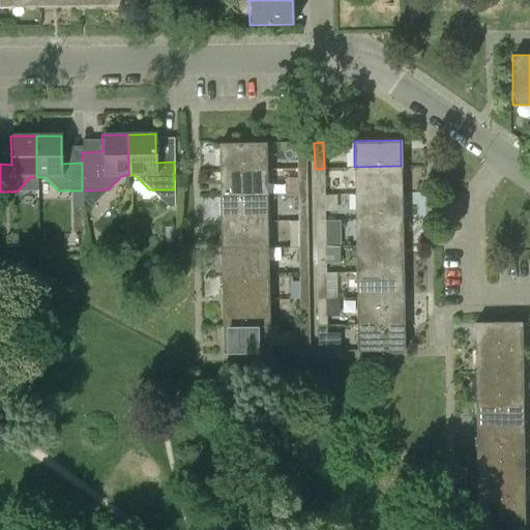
[(218,144),(219,169),(266,169),(266,143),(218,144)]
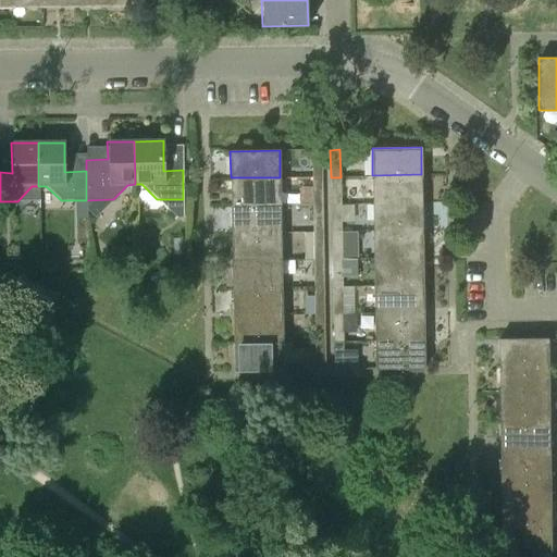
[(312,150),(312,177),(322,177),(322,150),(312,150)]
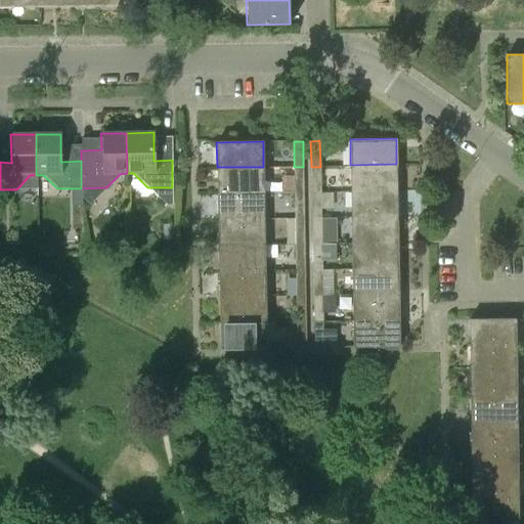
[(351,190),(397,189),(396,164),(350,165),(351,190)]
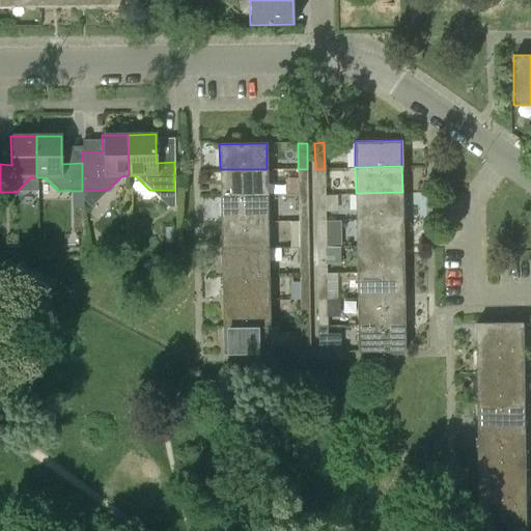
[(267,169),(220,169),(220,196),(268,195),(267,169)]
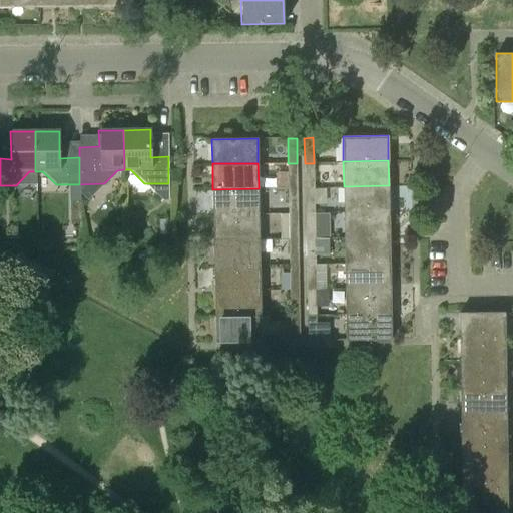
[(288,189),(298,189),(297,163),(288,163),(288,189)]
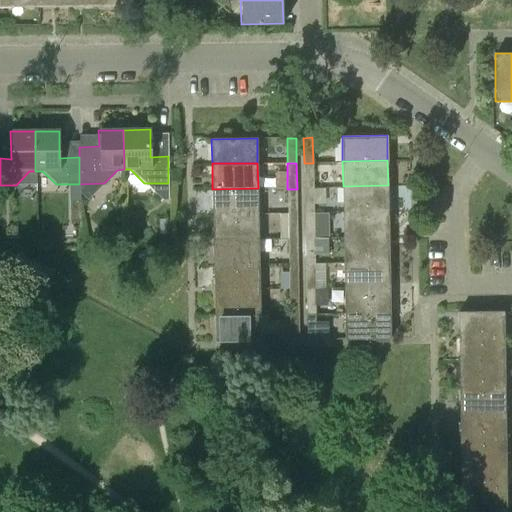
[(313,163),(304,163),(304,189),(313,188),(313,163)]
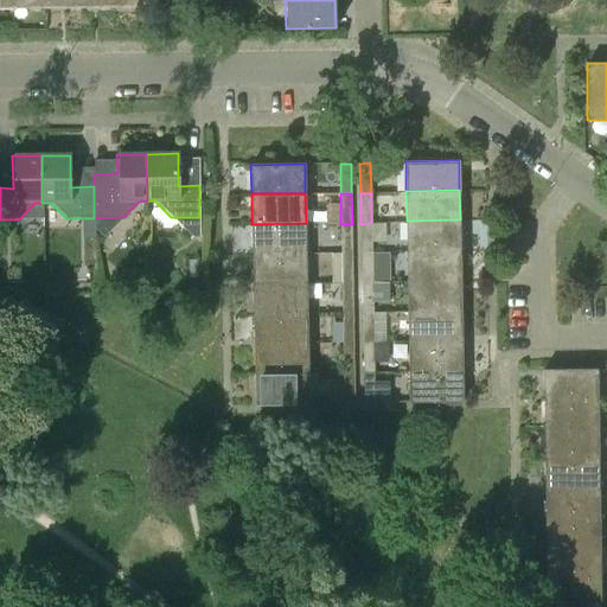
[(407,251),(460,250),(460,219),(407,221),(407,251)]
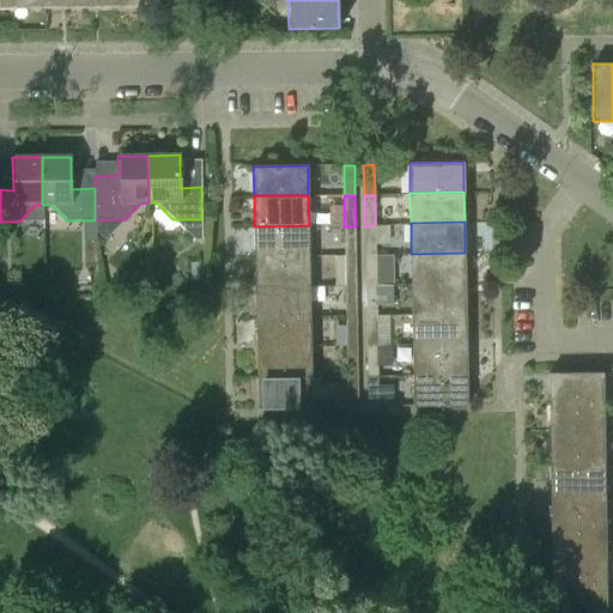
[(309,225),(254,226),(255,258),(309,256),(309,225)]
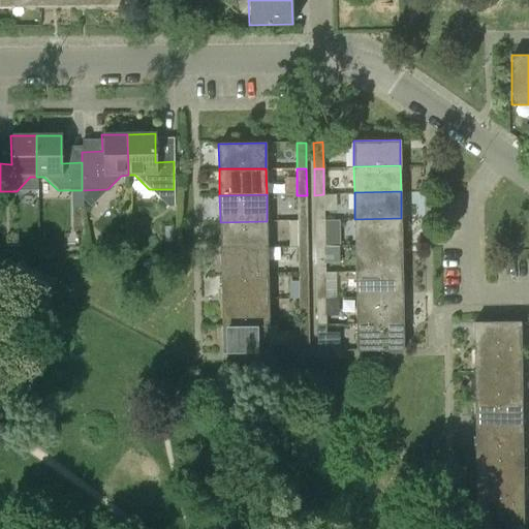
[(323,194),(314,195),(314,221),(323,221),(323,194)]
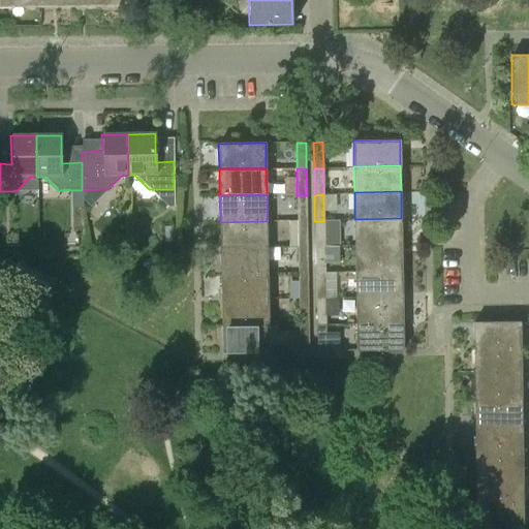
[(298,221),(307,221),(307,195),(297,195),(298,221)]
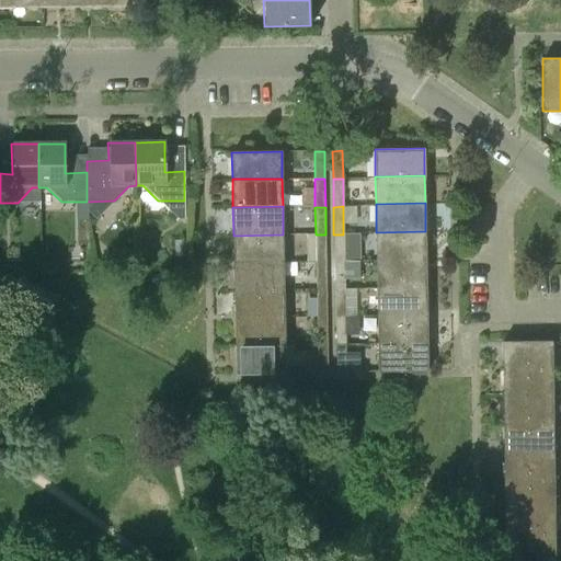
[(377,259),(426,259),(425,231),(376,232),(377,259)]
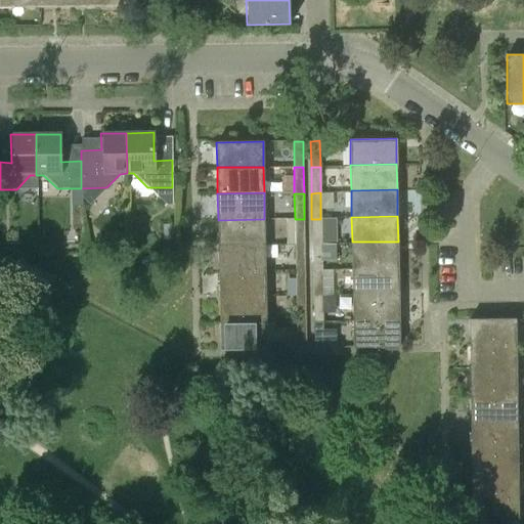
[(336,254),(335,217),(321,217),(322,255),(336,254)]
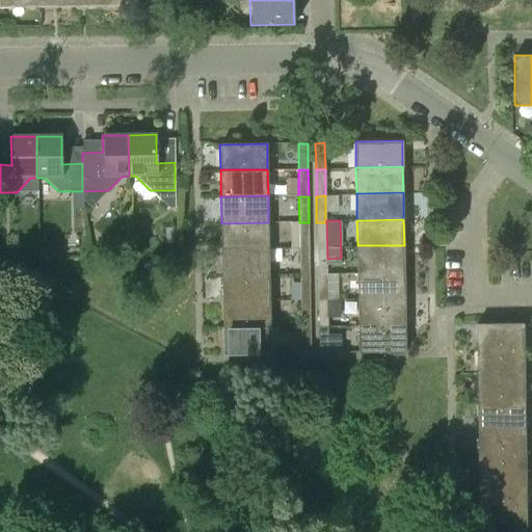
[(268,222),(221,223),(221,248),(269,247),(268,222)]
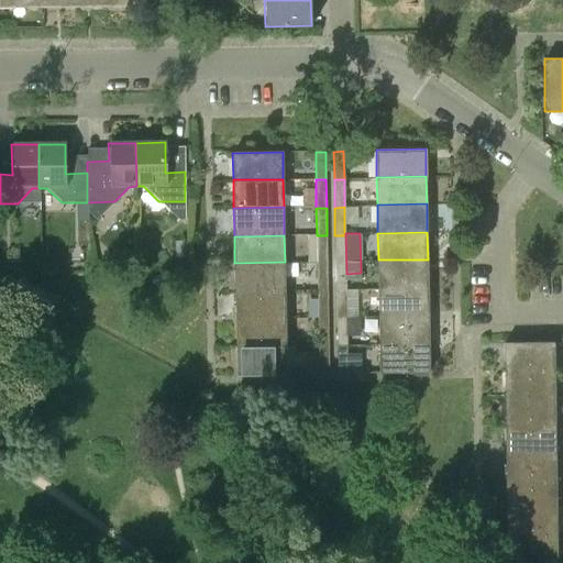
[(317,264),(328,263),(327,235),(317,235),(317,264)]
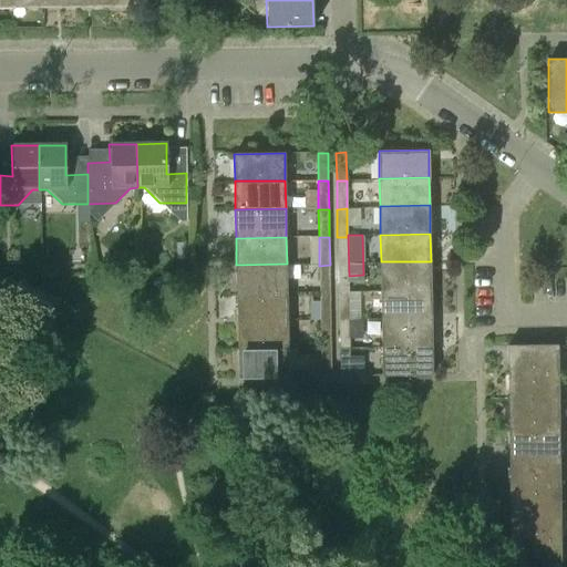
[(347,237),(337,237),(338,265),(348,265),(347,237)]
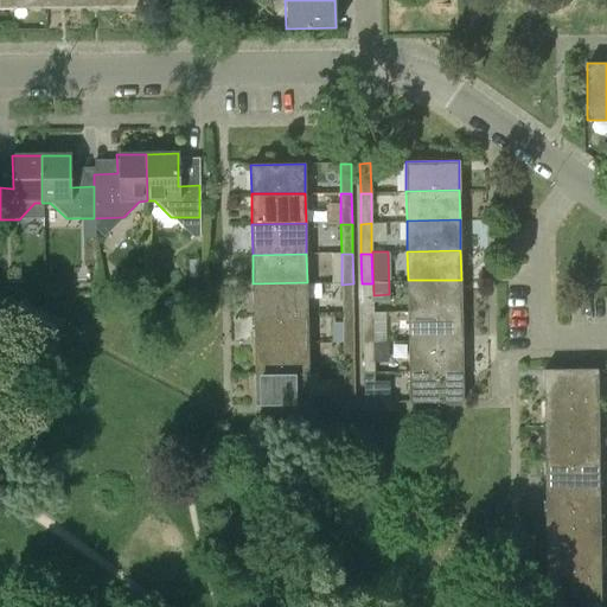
[(408,311),(461,310),(461,280),(408,280),(408,311)]
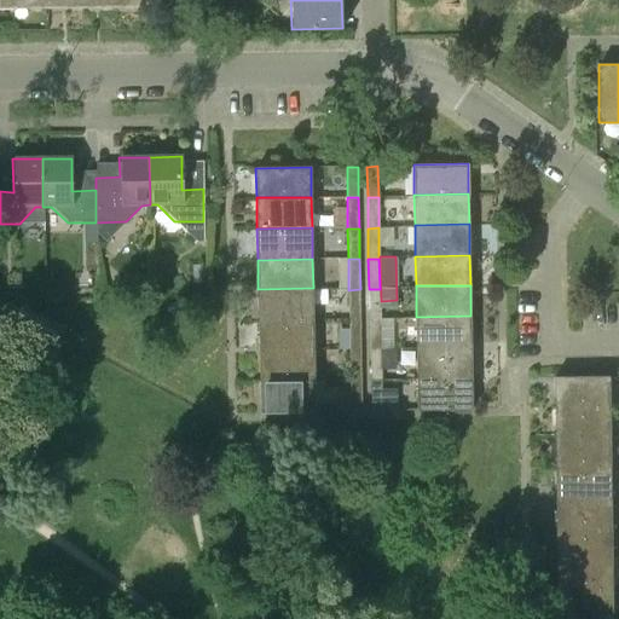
[(313,288),(258,289),(259,320),(313,319),(313,288)]
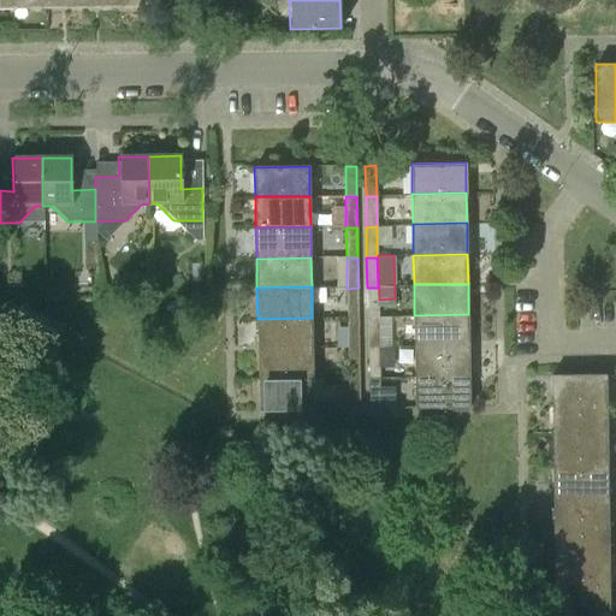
[(348,319),(359,319),(359,288),(347,289),(348,319)]
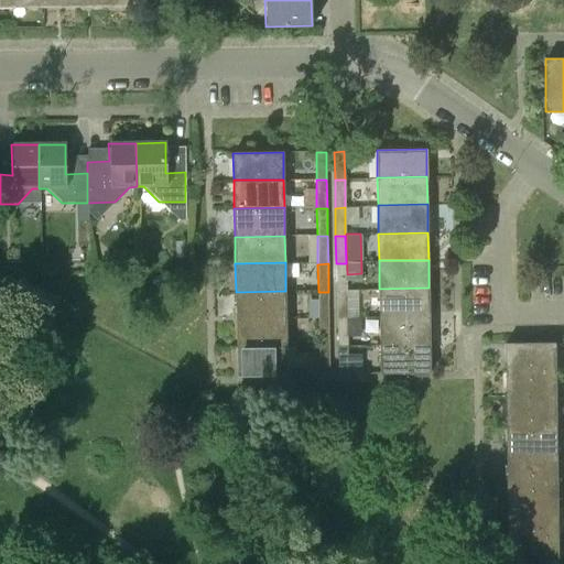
[(346,263),(336,263),(336,291),(346,291),(346,263)]
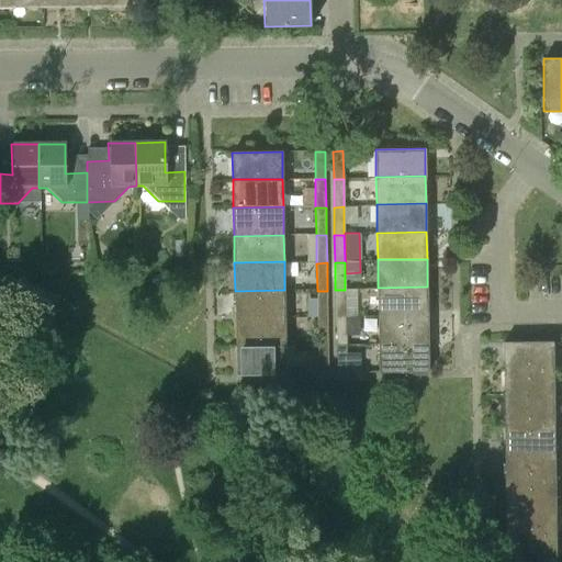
[(379,315),(428,314),(427,287),(378,288),(379,315)]
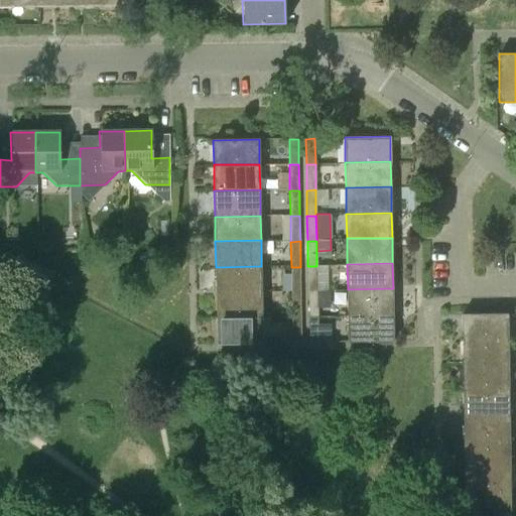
[(261,266),(216,267),(216,292),(262,291),(261,266)]
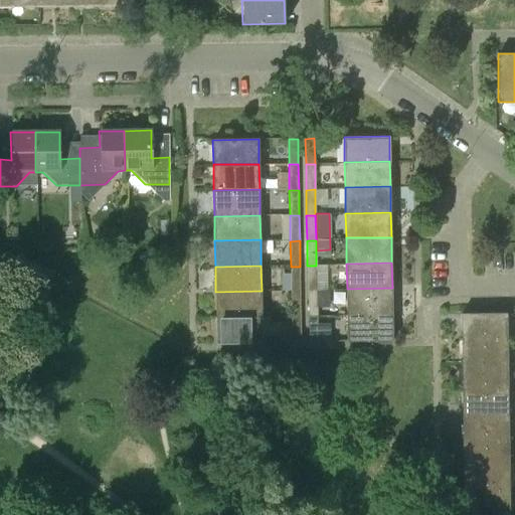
[(316,266),(307,266),(308,291),(317,291),(316,266)]
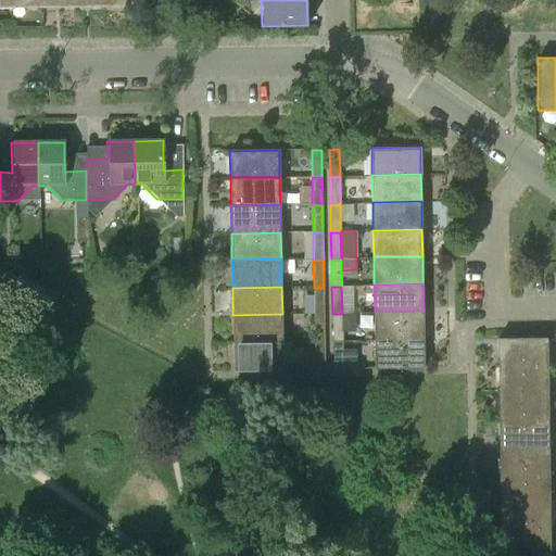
[(314,315),(324,315),(324,288),(314,288),(314,315)]
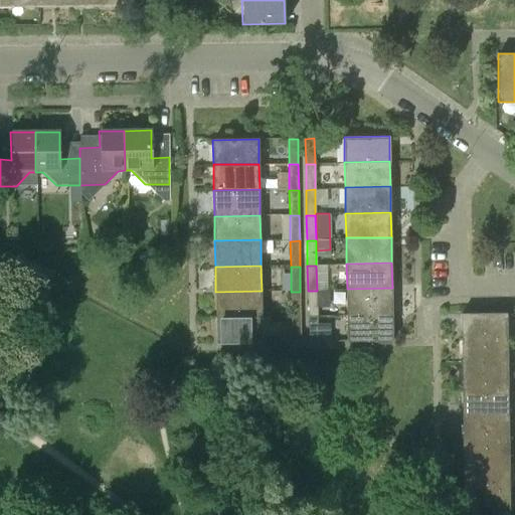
[(347,315),(392,314),(392,288),(347,289),(347,315)]
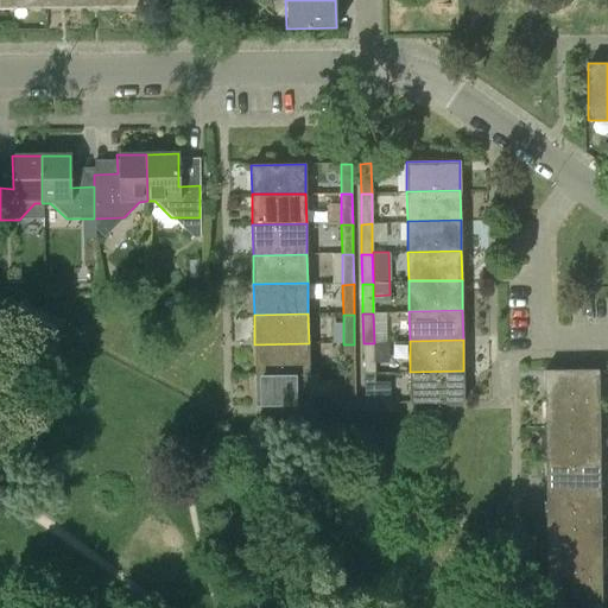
[(309,343),(254,344),(255,375),(309,374),(309,343)]
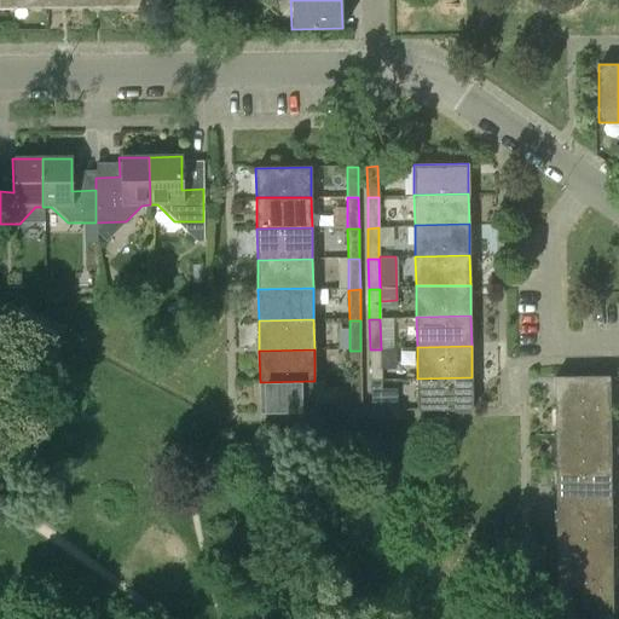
[(381,350),(370,350),(370,381),(381,380),(381,350)]
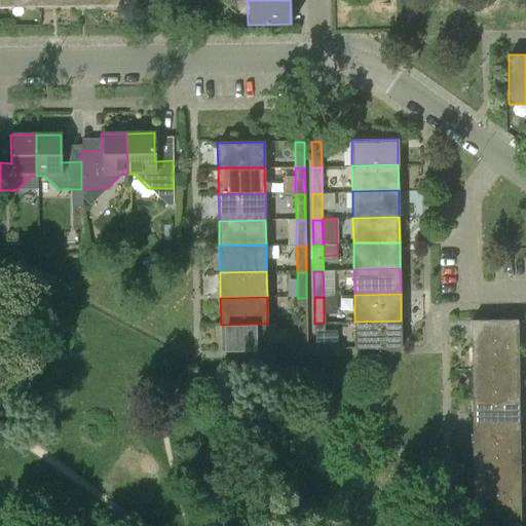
[(298,325),(307,325),(306,298),(297,298),(298,325)]
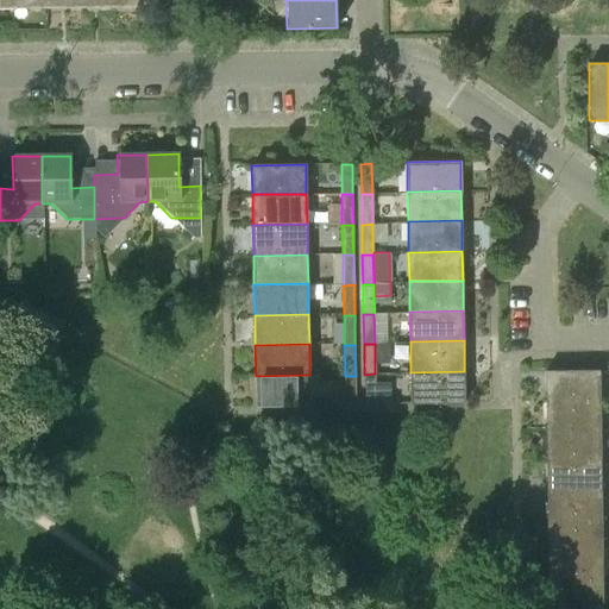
[(546,371),(546,401),(600,400),(598,370),(546,371)]
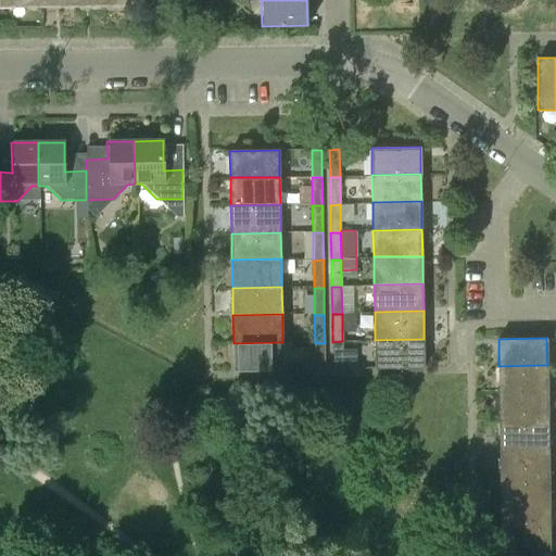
[(425,367),(424,339),(375,340),(376,368),(425,367)]
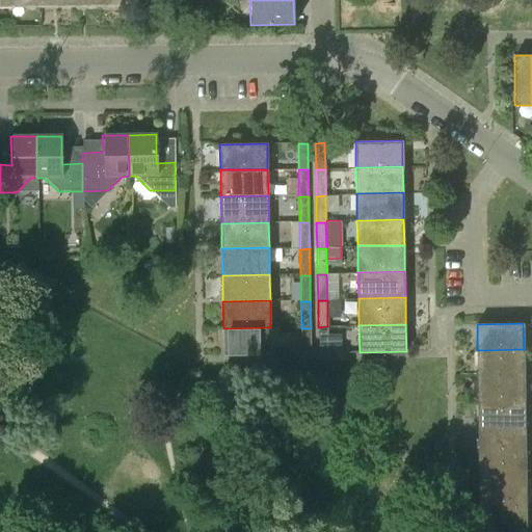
[(328,354),(327,326),(318,327),(319,354),(328,354)]
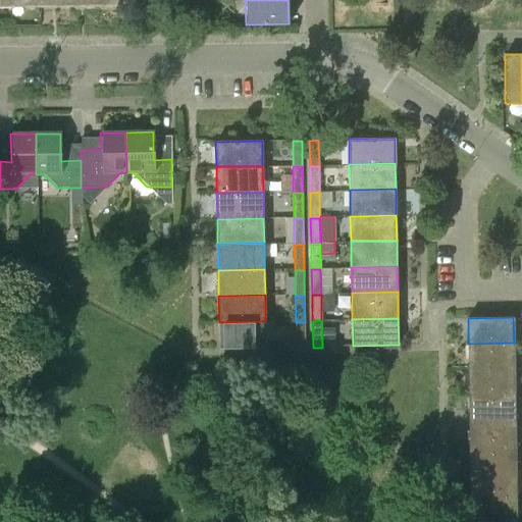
[(266,347),(265,321),(219,322),(219,348),(266,347)]
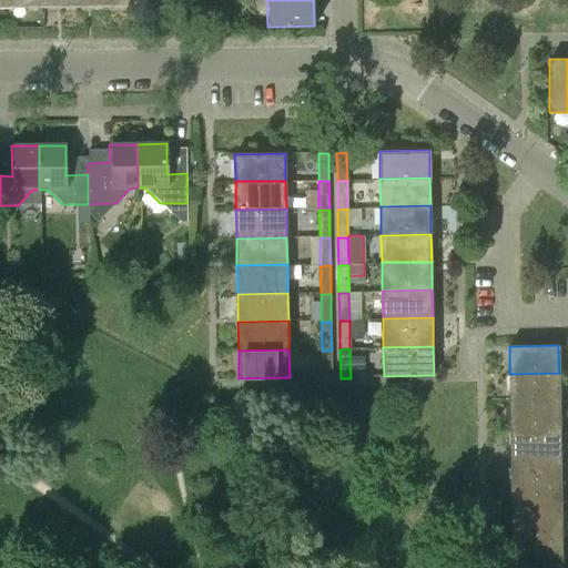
[(332,378),(332,351),(322,351),(322,361),(312,361),(312,378),(332,378)]
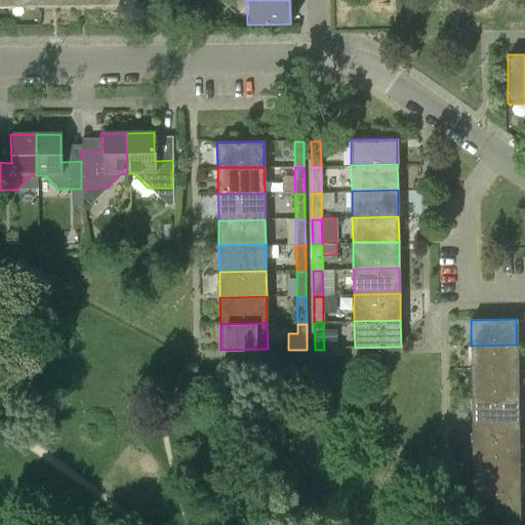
[(517,345),(471,346),(471,372),(517,371),(517,345)]
